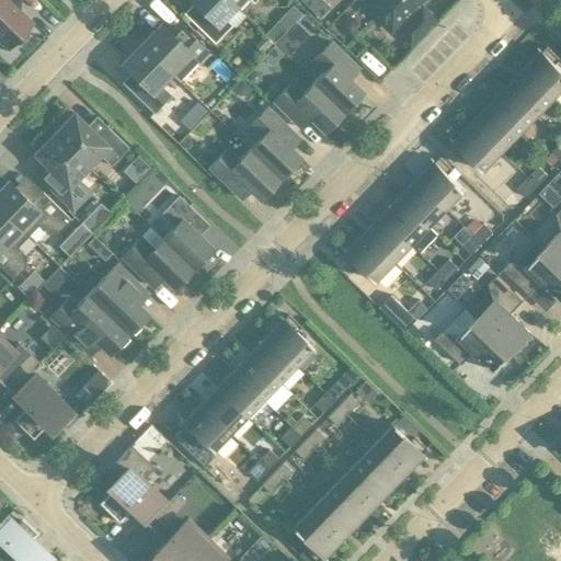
[(29,35),(29,31),(26,30),(32,23),(10,1),(11,0),(0,0),(0,41),(8,48),(13,43),(15,44),(20,44),(29,35)]
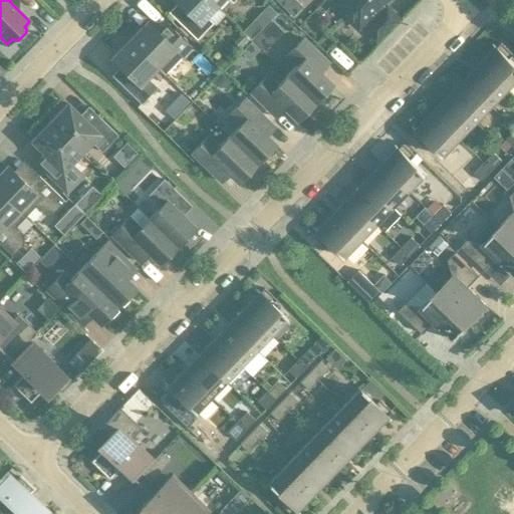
[(216,6),(209,0),(175,0),(187,11),(178,21),(197,39),(213,23),(206,16),(216,6)]
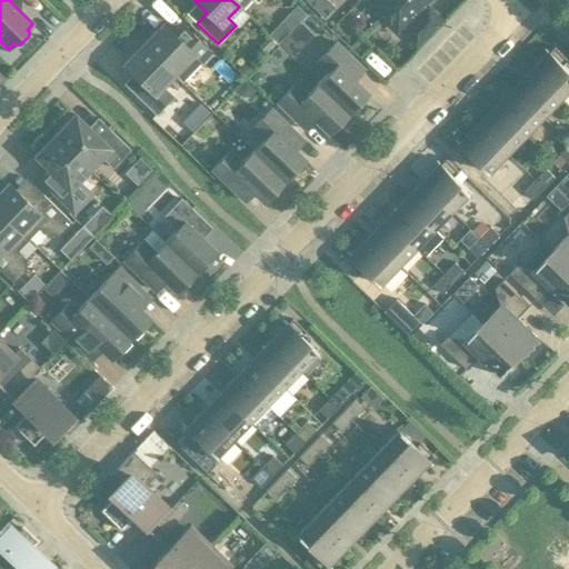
[(308,0),(323,11),(331,0),(308,0)]
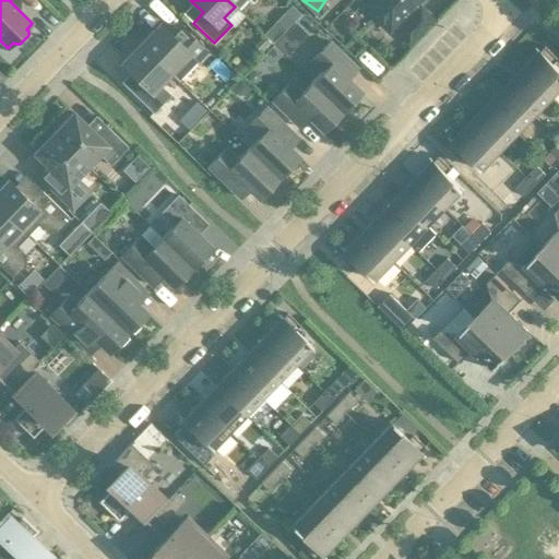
[(417,0),(384,0),(373,12),(390,28),(393,25),(397,30),(396,31),(408,43),(432,19),(419,7),(419,8),(415,3),(417,0)]
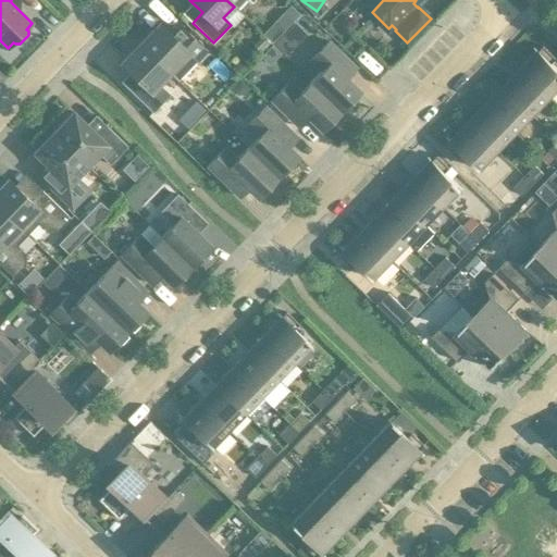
[(160,23),(140,44),(170,72),(170,73),(178,81),(207,50),(185,29),(176,38),(160,23)]
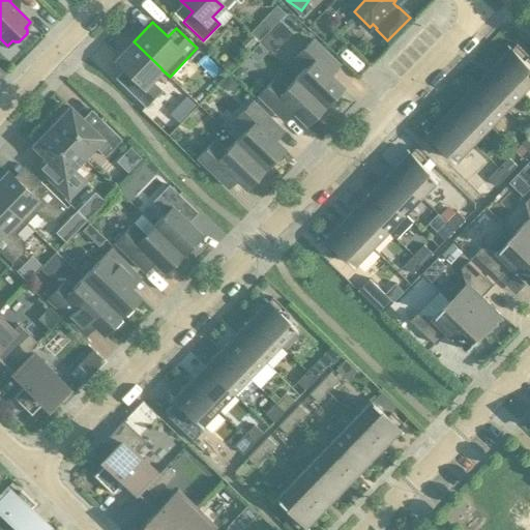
[(402,43),(418,54),(424,42),(409,32),(402,43)]
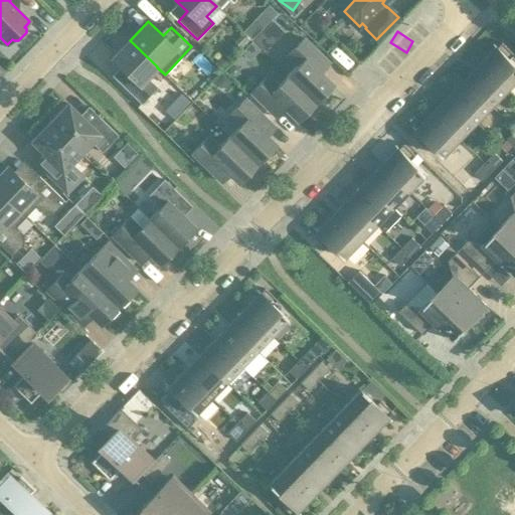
[(288,75),(316,103),(333,83),(321,71),(329,62),(304,38),(287,55),(297,65),(288,75)]
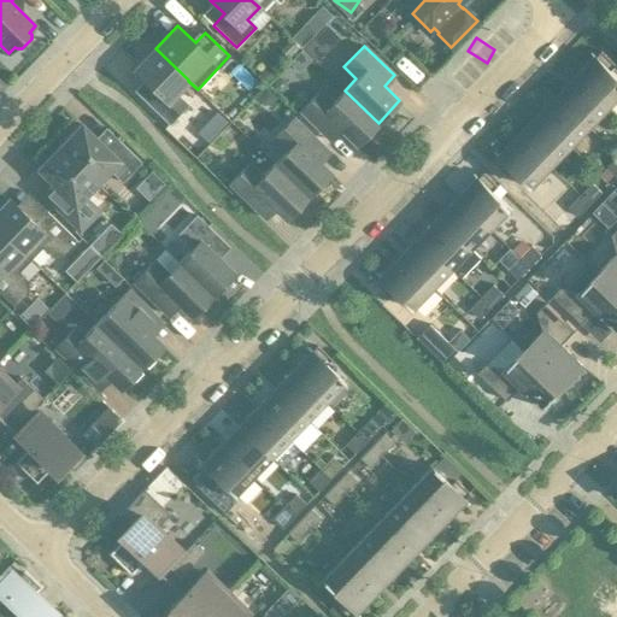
[(188,80),(156,48),(134,70),(157,93),(147,103),(170,124),(189,105),(176,93),(188,81),(188,80)]
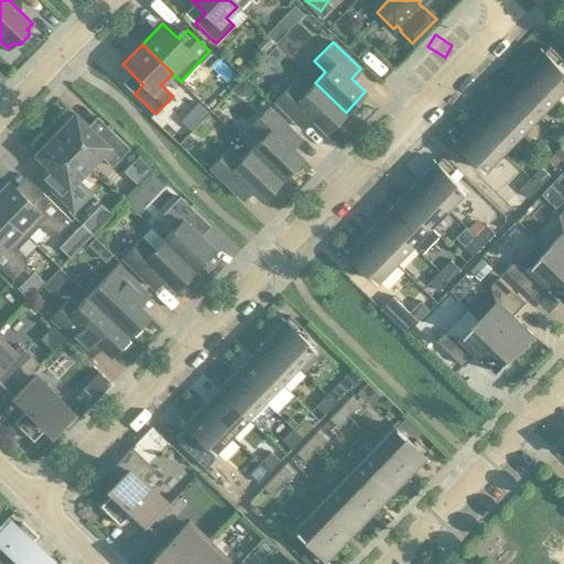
[(528,69),(557,99),(563,91),(563,68),(559,64),(563,60),(550,46),(528,69)]
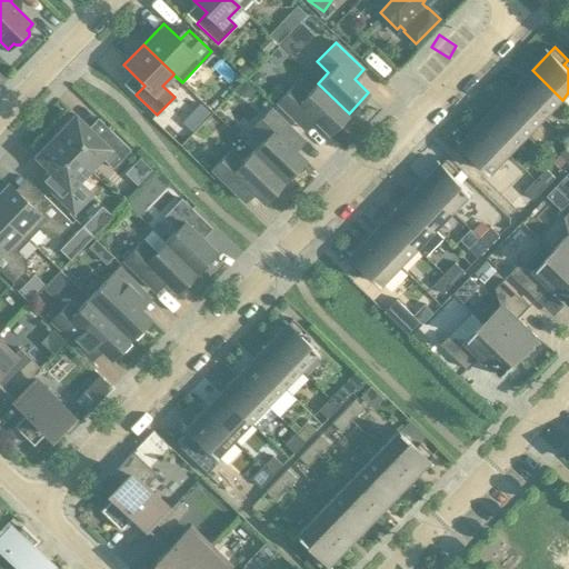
[(532,70),(515,89),(545,118),(562,100),(532,70)]
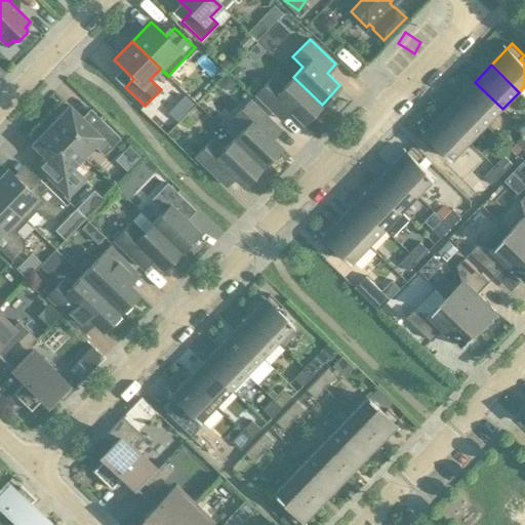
[(322,105),(293,77),(283,87),(273,77),(255,94),(282,120),(290,111),(304,123),(322,105)]
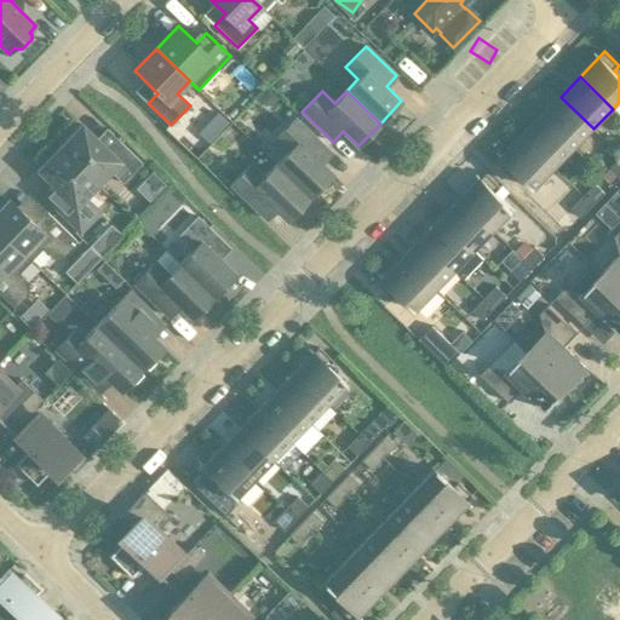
[(561,97),(541,116),(574,148),(593,128),(561,97)]
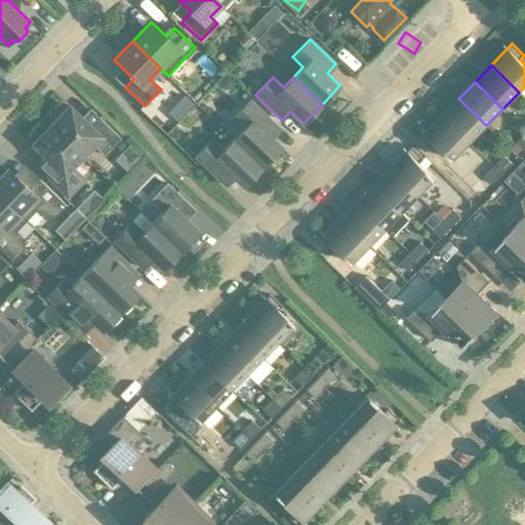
[(486,125),(458,98),(442,116),(470,143),(486,125)]
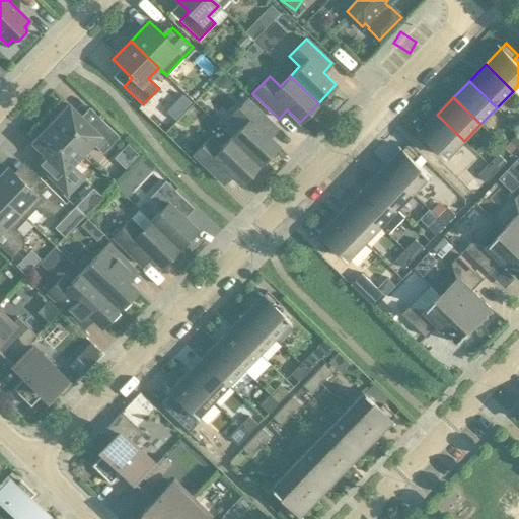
[(230,137),(258,164),(277,145),(257,127),(267,118),(247,99),(230,116),(241,127),(230,137)]
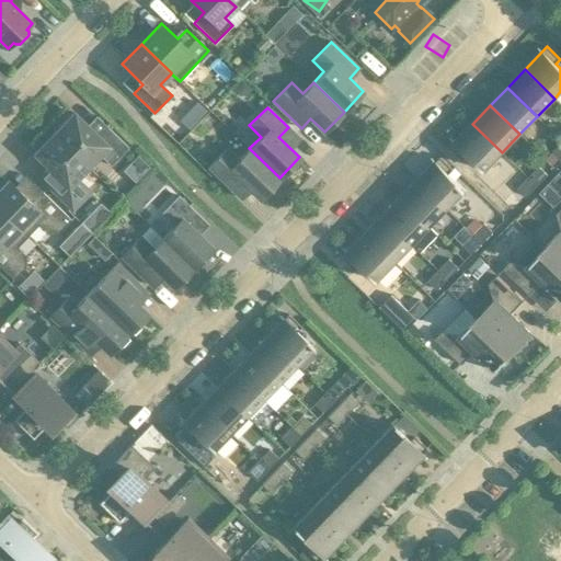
[(73,113),(54,133),(88,167),(100,155),(111,165),(128,148),(107,127),(99,137),(73,113)]
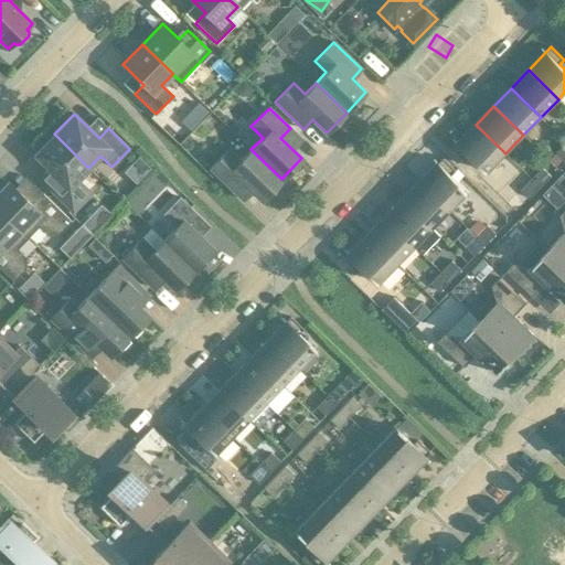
[(505,153),(476,125),(454,148),(466,160),(470,156),(488,172),(505,153)]
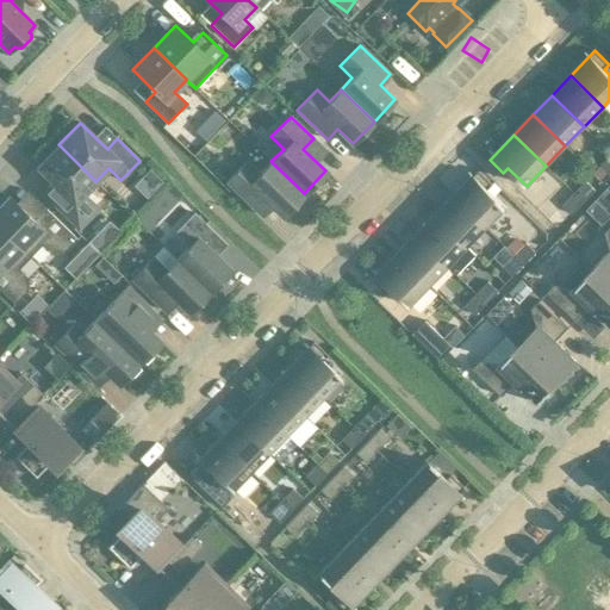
[(95,181),(58,144),(37,167),(64,193),(55,204),(78,225),(97,205),(83,193),(95,181)]
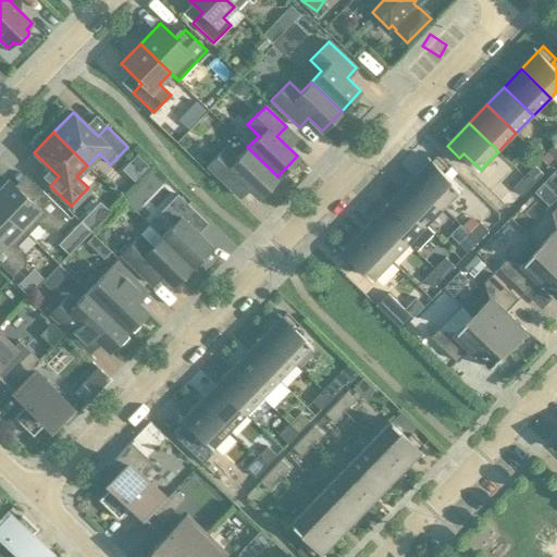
[(277,176),(247,147),(236,159),(225,148),(208,165),(229,186),(237,176),(258,197),(277,176)]
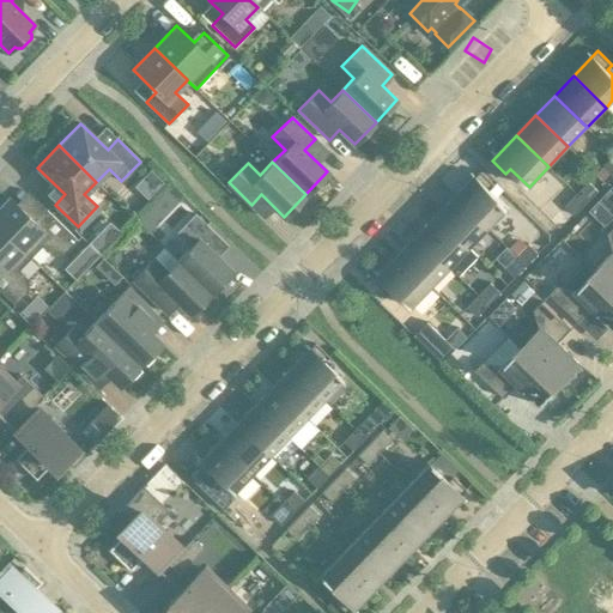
[(481,171),(456,196),(489,228),(509,208),(491,190),(496,184),(481,171)]
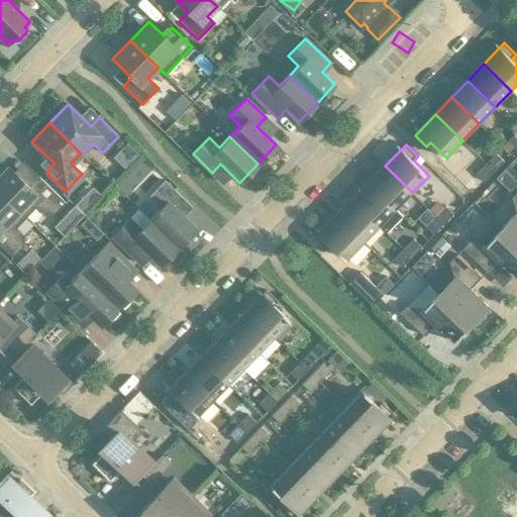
[(487,164),(495,172),(505,162),(497,153),(487,164)]
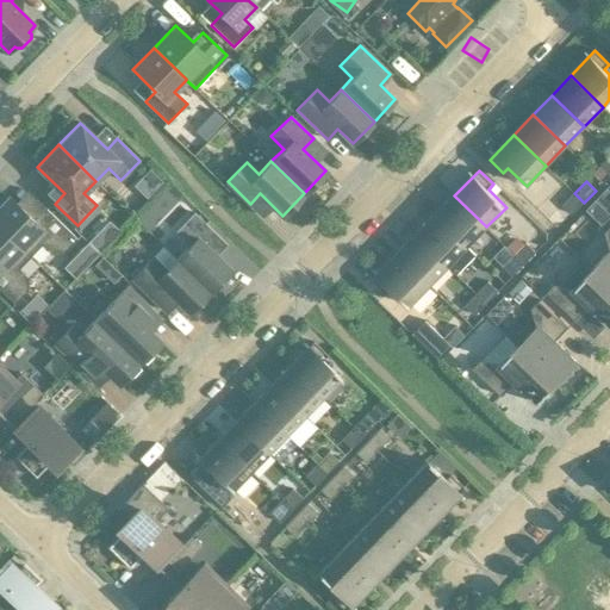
[(584,203),(574,193),(562,205),(572,215),(584,203)]
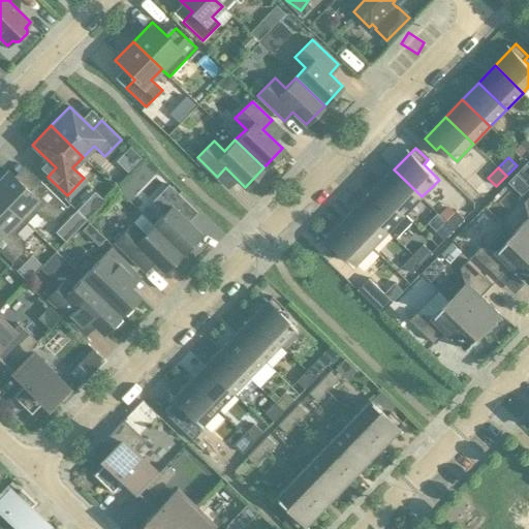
[(394,169),(377,187),(405,214),(422,196),(394,169)]
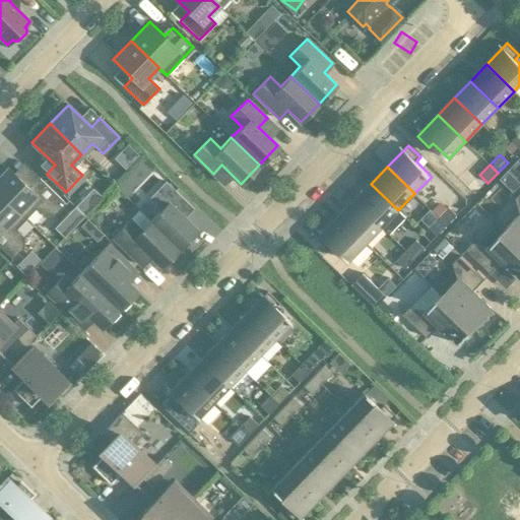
[(0,175),(0,193),(25,218),(36,208),(43,215),(55,215),(66,203),(40,178),(29,188),(8,168),(0,175)]
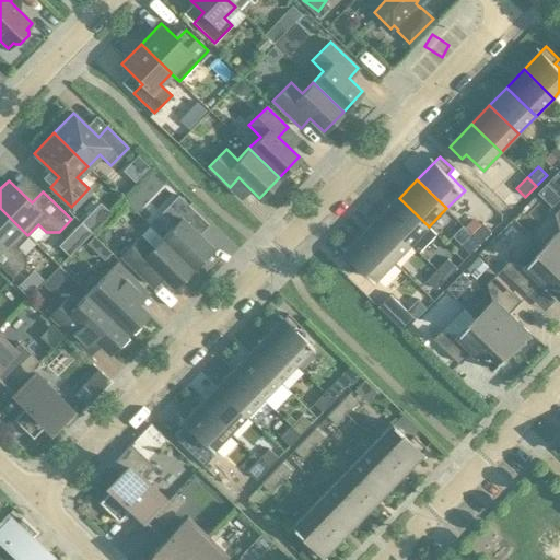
[(143,182),(128,194),(135,202),(151,190),(143,182)]
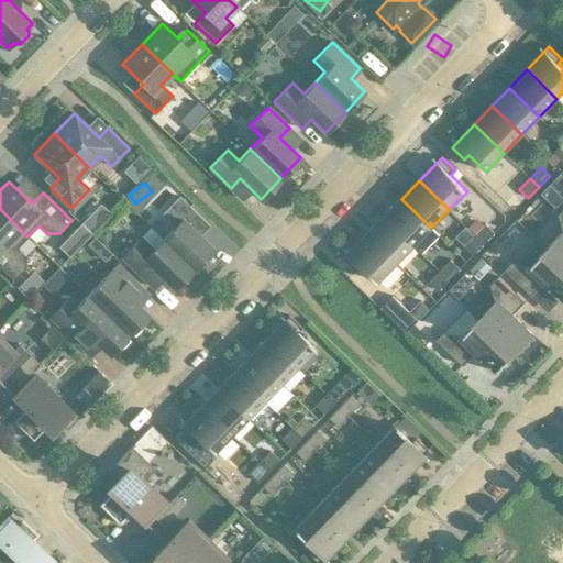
[(163,239),(194,267),(213,247),(200,235),(209,225),(179,196),(162,214),(170,223),(173,229),(163,239)]
